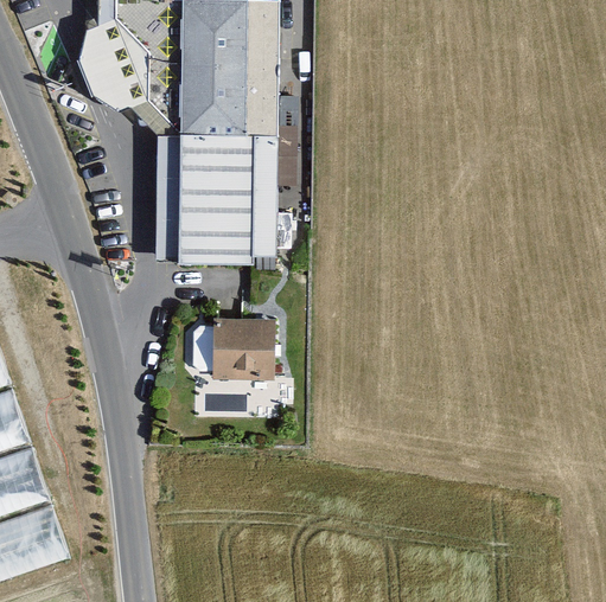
[(97,0),(97,25),(85,27),(78,59),(91,94),(117,110),(128,104),(158,135),(180,135),(183,0),(97,0)]
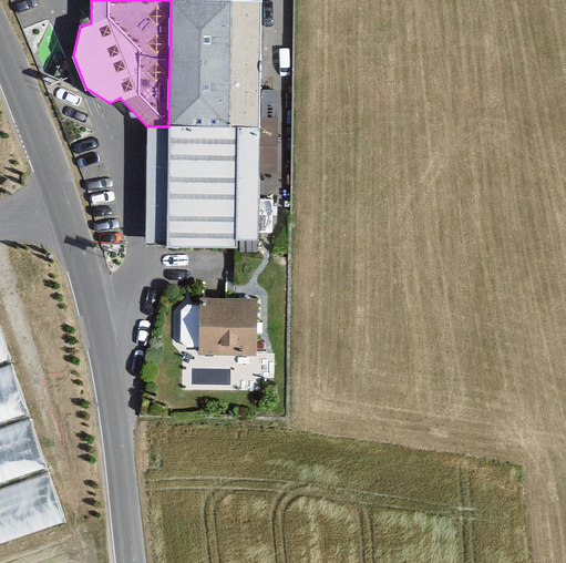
[(171,0),(168,126),(147,126),(144,245),(234,247),(234,239),(255,241),(260,0),(171,0)]
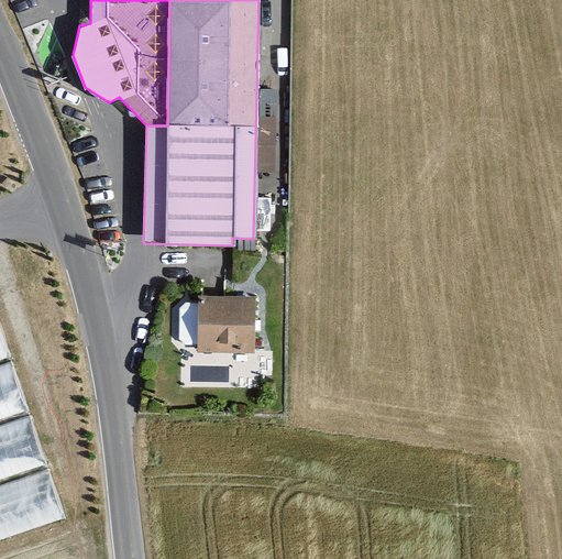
[(196,332),(197,297),(182,296),(180,332),(196,332)]
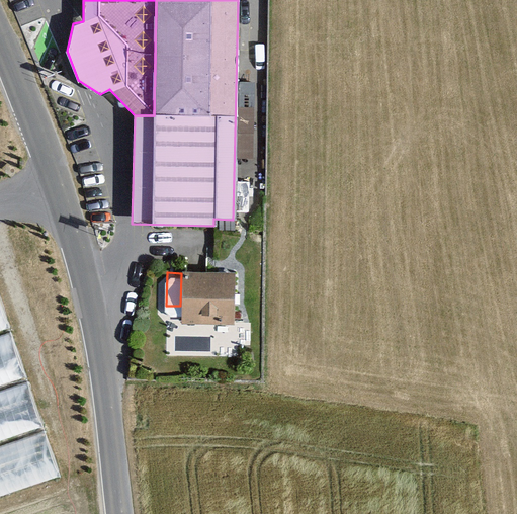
[(234,274),(183,273),(182,322),(233,323),(234,274)]
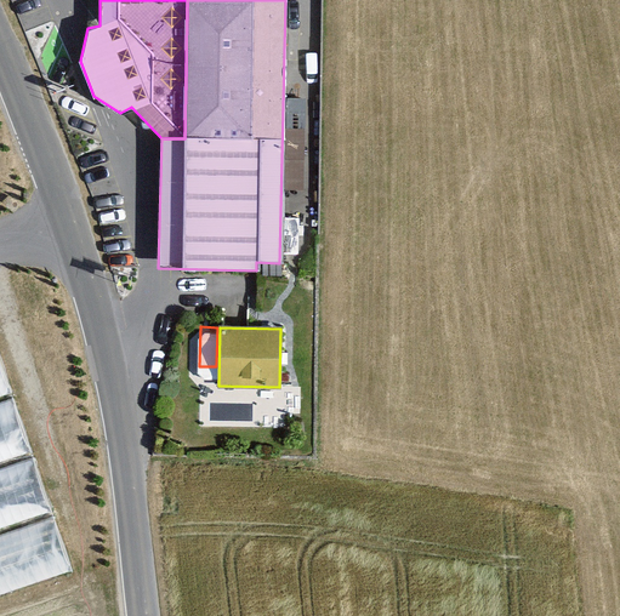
[(0,343),(0,593),(78,568),(0,343)]
